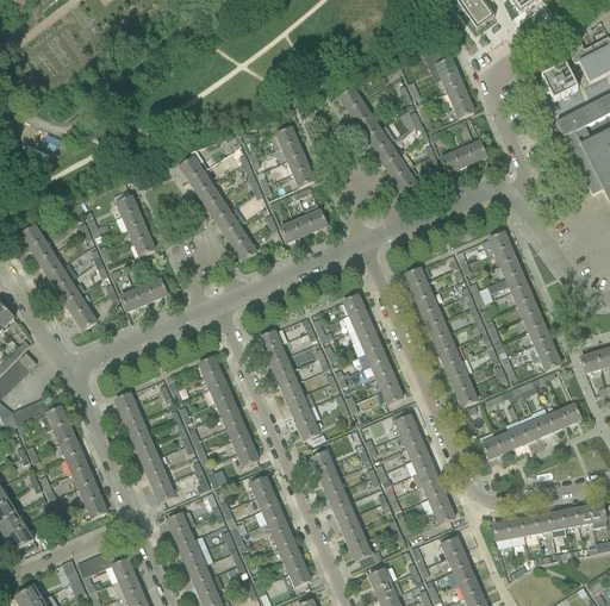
[(456,0),(461,6),(460,6),(465,13),(466,13),(472,22),(477,27),(475,27),(475,29),(479,26),(485,23),(493,16),(493,14),(492,16),(484,4),(485,4),(490,0),(456,0)]
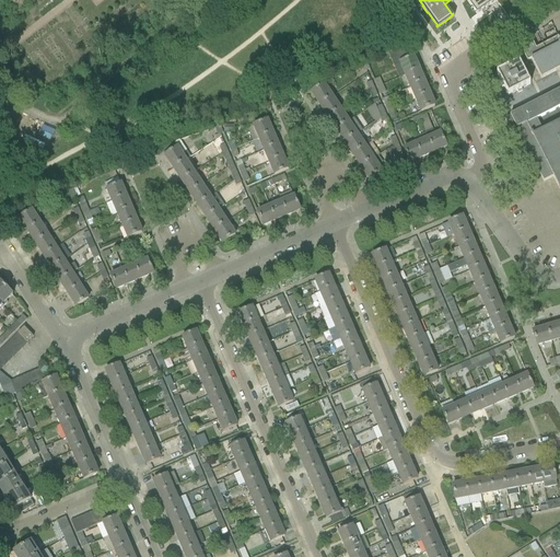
[(467,0),(476,12),(477,12),(483,7),(494,0),(467,0)]
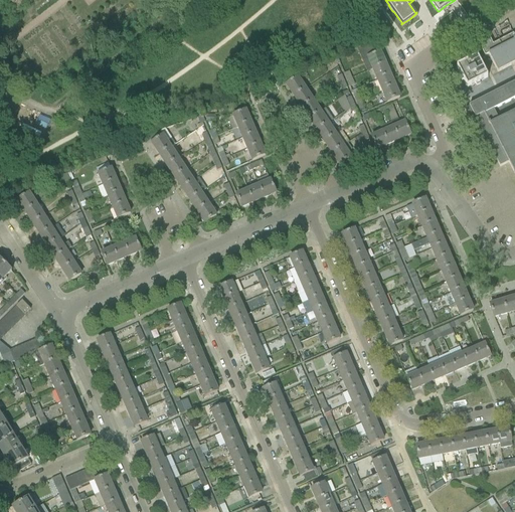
[(514,35),(513,31),(493,41),(487,31),(476,39),(484,53),(487,51),(497,69),(514,59),(514,35)]
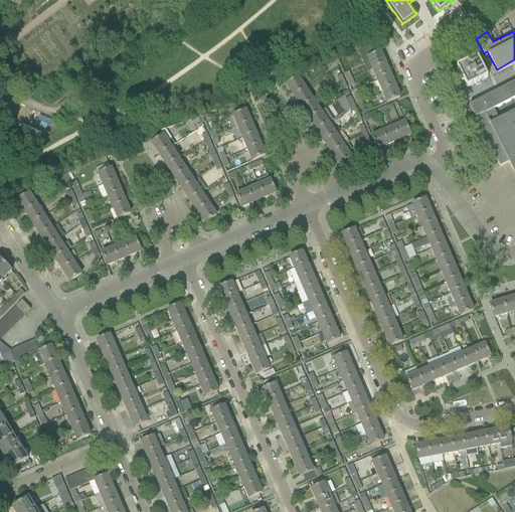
[(397,97),(380,48),(365,53),(382,102),(397,97)]
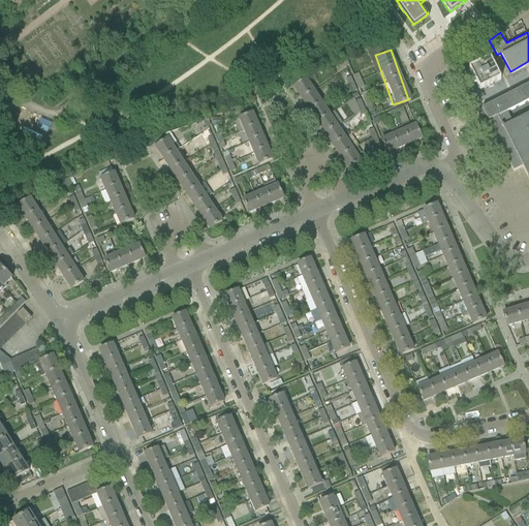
[(489,85),(493,83),(492,81),(500,76),(496,68),(498,67),(496,63),(494,64),(490,56),(481,60),(480,58),(476,60),(477,62),(469,66),(473,75),(471,75),(473,80),(475,80),(479,88),(488,84),(489,85)]
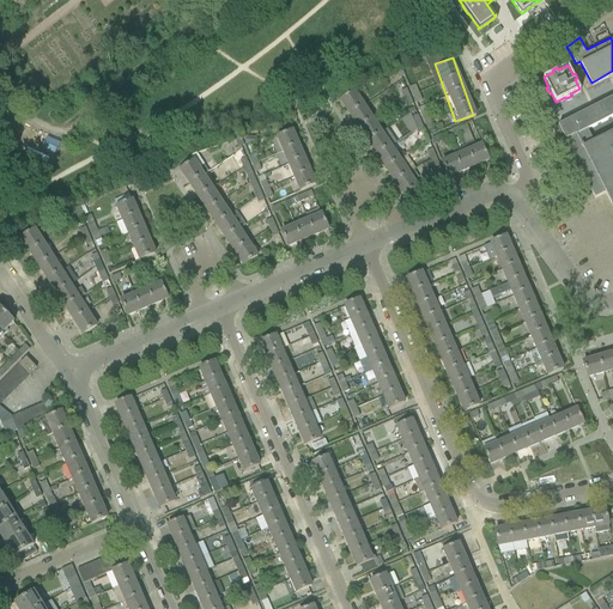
[(340,96),(398,194),(418,182),(394,141),(390,144),(375,115),(378,113),(370,98),(364,103),(354,87),(340,96)]
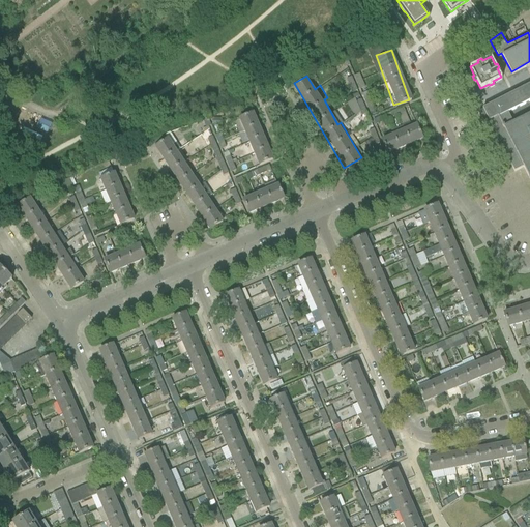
[(529,82),(482,107),(514,170),(523,165),(529,178),(529,82)]
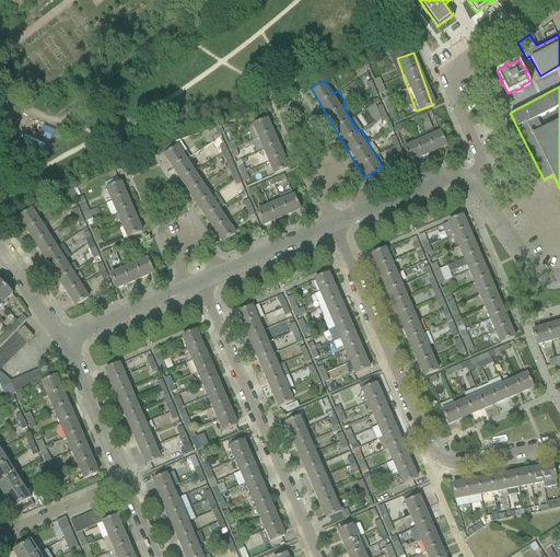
[(256,150),(260,162),(267,160),(270,172),(287,166),(269,114),(251,120),(260,149),(256,150)]
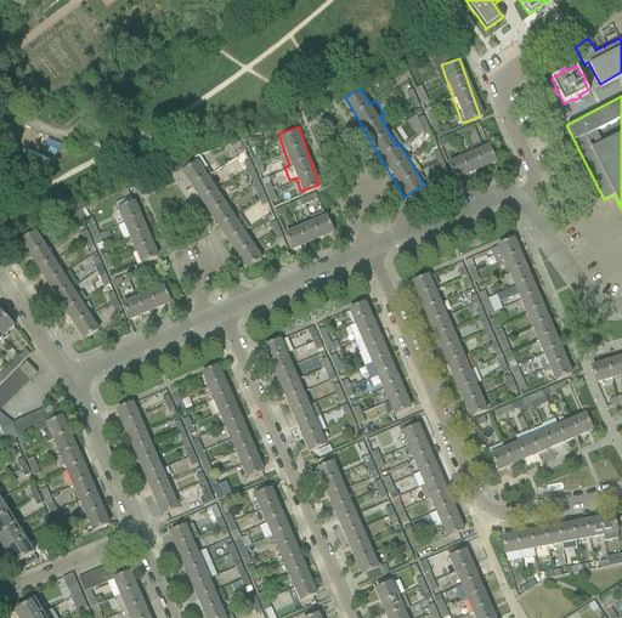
[(486,141),(444,160),(452,179),(495,159),(486,141)]
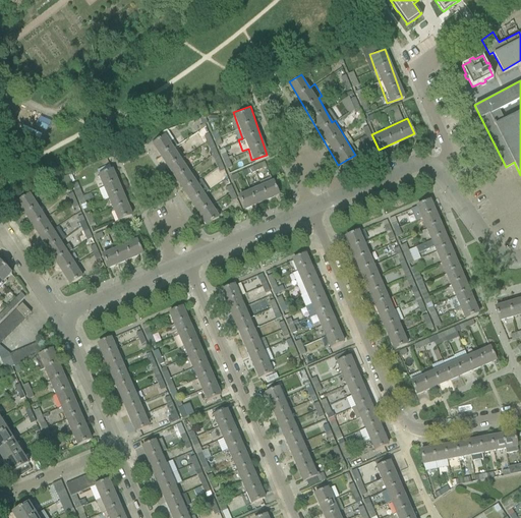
[(217,216),(187,164),(189,163),(178,142),(183,139),(179,133),(173,136),(167,127),(151,136),(200,225),(217,216)]
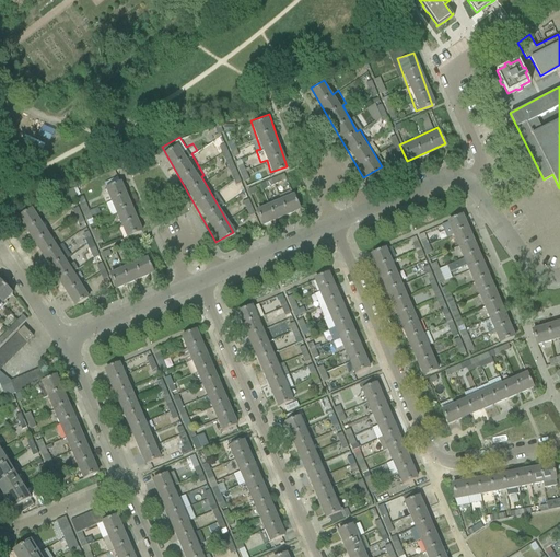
[(263,187),(284,177),(282,172),(260,182),(263,187)]
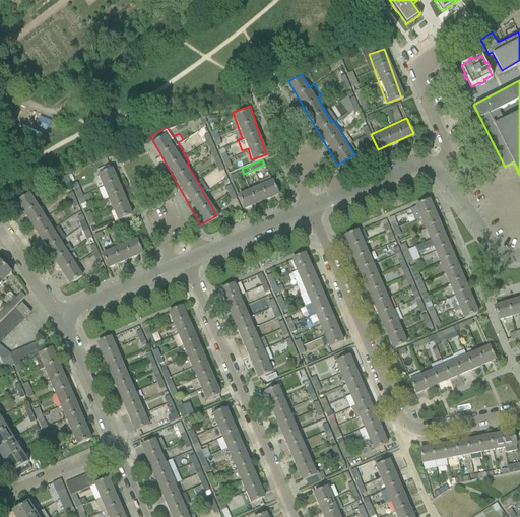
[(115,218),(129,214),(115,166),(94,172),(102,198),(109,197),(115,218)]
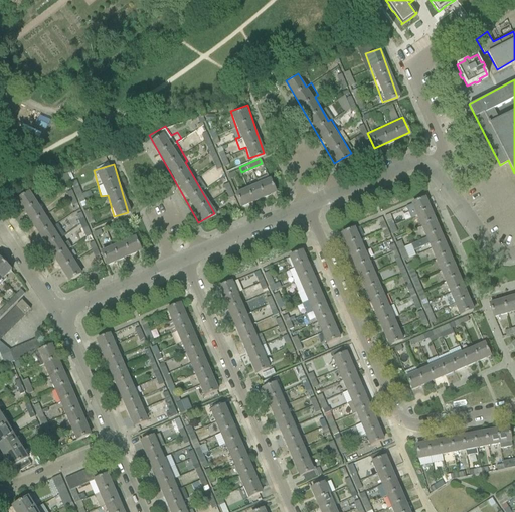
[(270,175),(233,189),(239,205),(276,191),(270,175)]
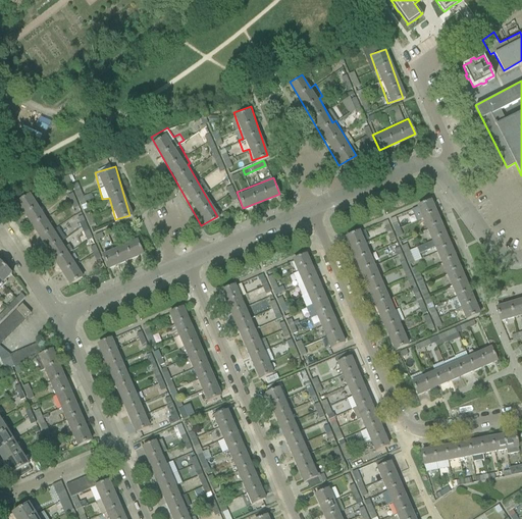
[(16,197),(64,284),(81,275),(54,227),(51,228),(30,190),(16,197)]
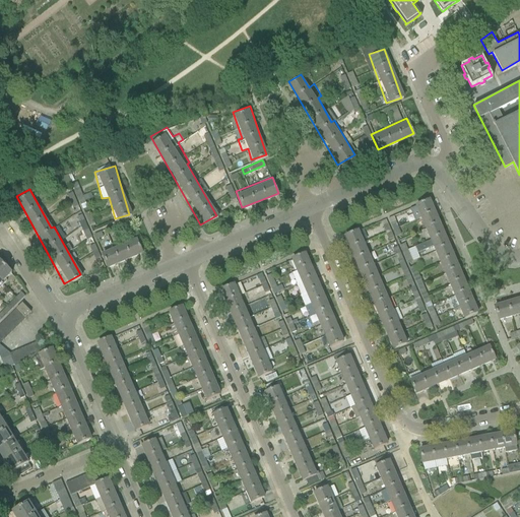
[(418,209),(421,215),(434,210),(429,198),(416,204),(418,209)]
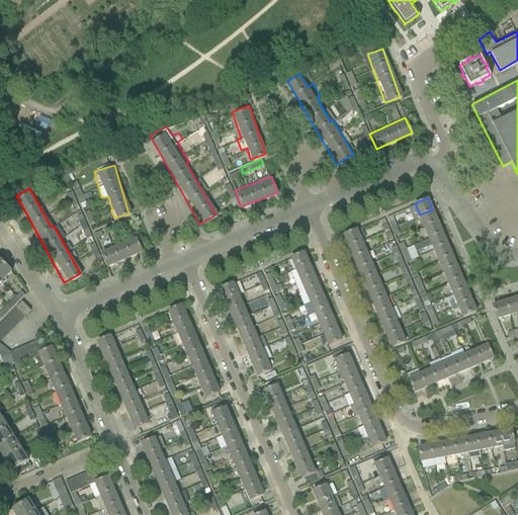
[(409,205),(411,211),(417,208),(415,203),(409,205)]
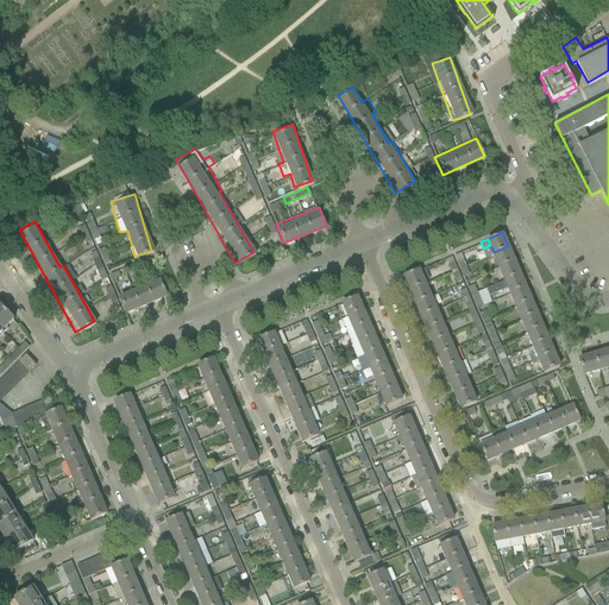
[(494,252),(490,245),(483,249),(487,256),(494,252)]
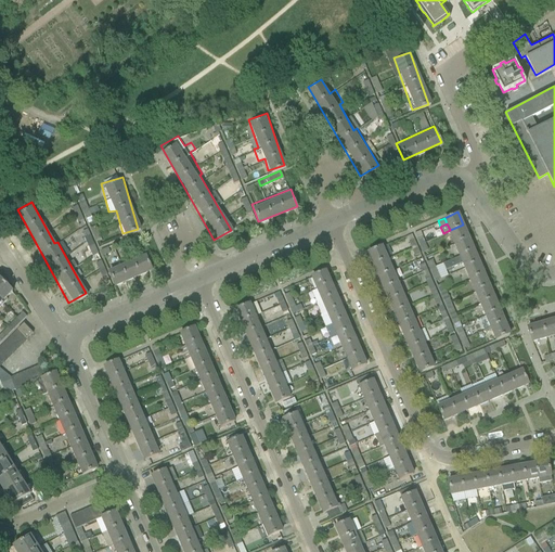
[(450,230),(455,242),(468,236),(463,225),(450,230)]
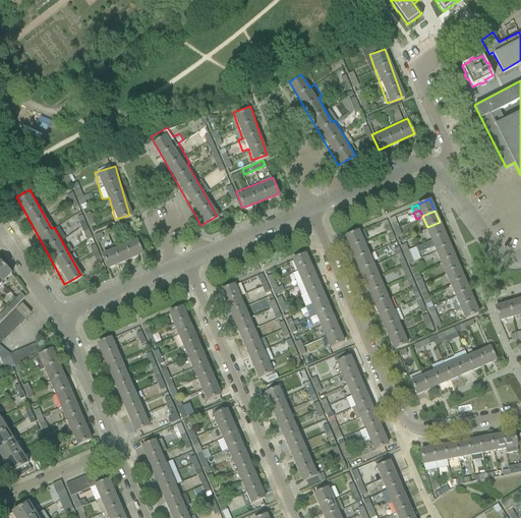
[(427,227),(431,238),(445,233),(440,222),(427,227)]
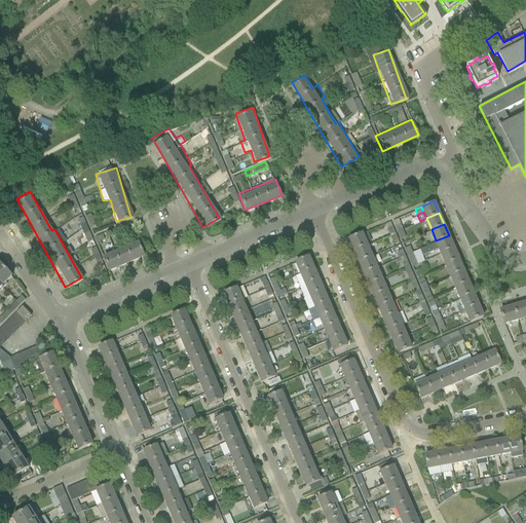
[(349,237),(354,249),(367,244),(369,243),(373,241),(368,229),(349,237)]
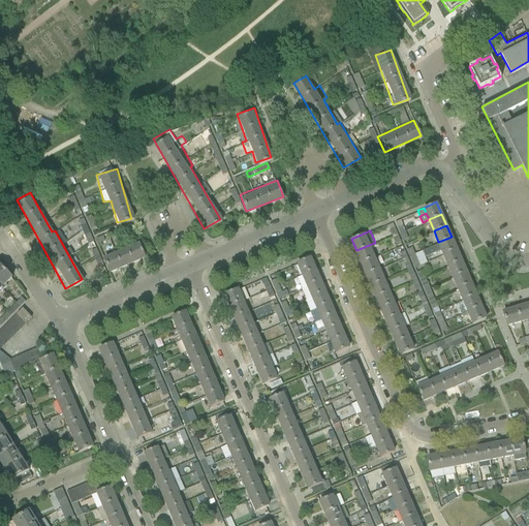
[(438,242),(423,249),(425,255),(441,248),(443,253),(456,248),(452,237),(438,242)]
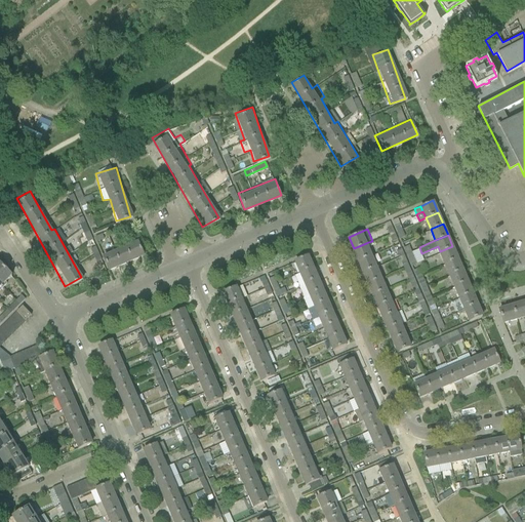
[(101,252),(107,268),(142,254),(135,239),(101,252)]
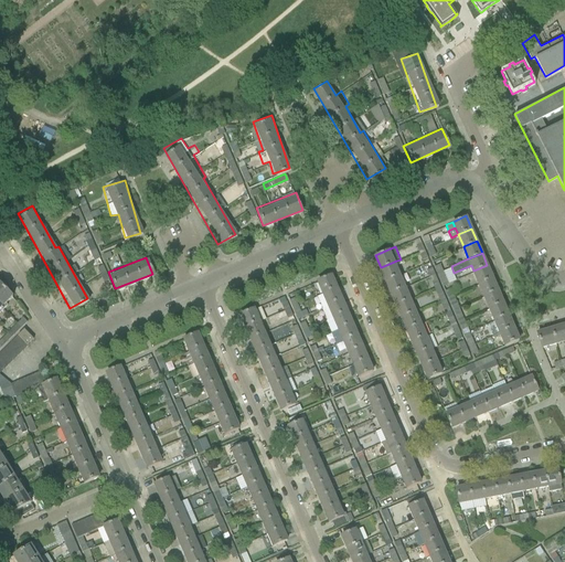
[(381,267),(385,279),(400,274),(394,262),(381,267)]
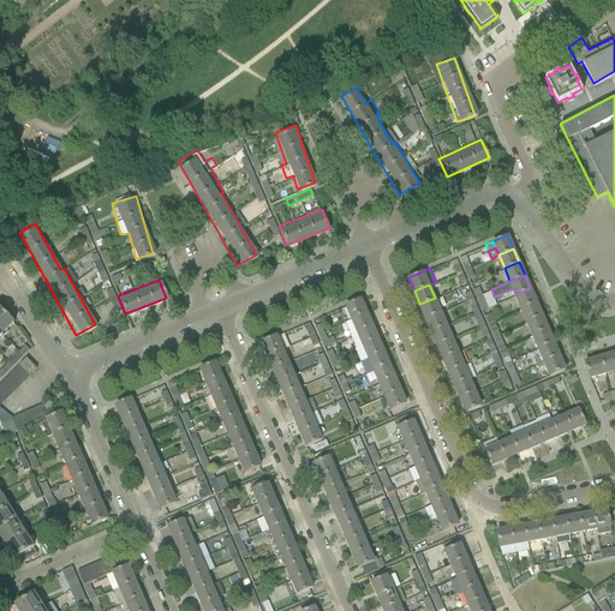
[(515,294),(521,307),(536,301),(530,288),(515,294)]
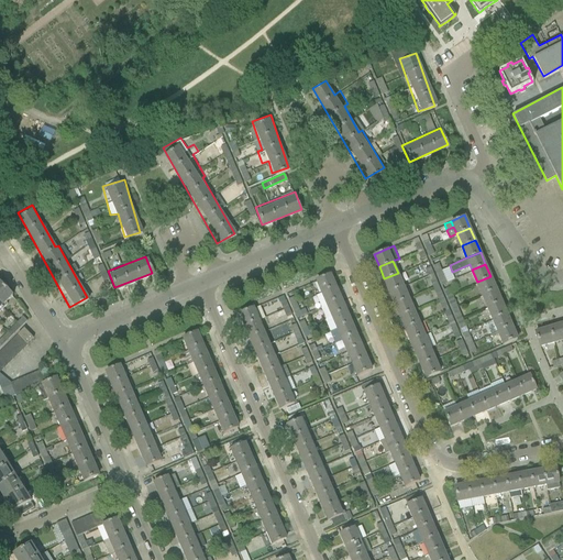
[(452,272),(450,265),(442,268),(444,275),(446,280),(454,276),(452,272)]
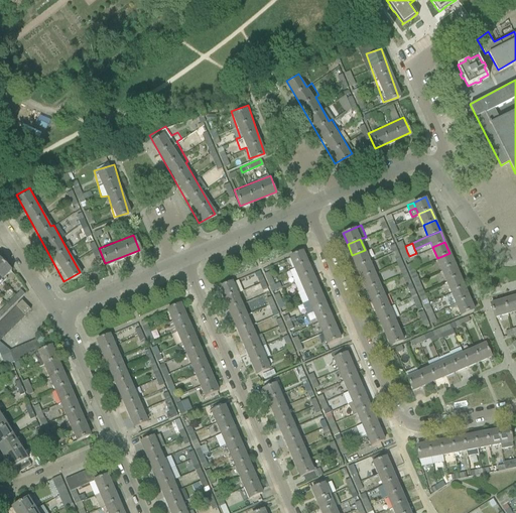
[(83,268),(88,265),(87,263),(100,254),(94,246),(77,259),(83,268)]
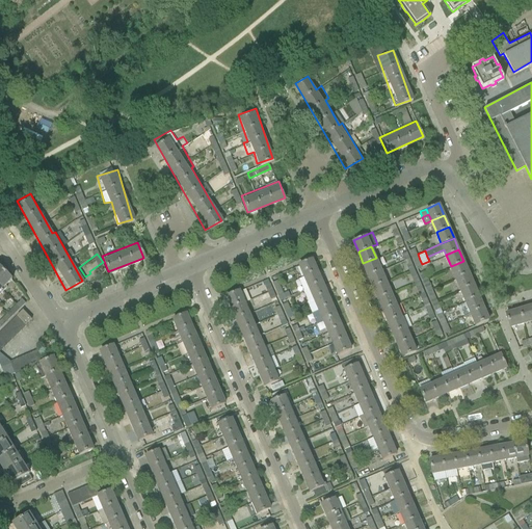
[(299,264),(304,275),(317,269),(312,258),(299,264)]
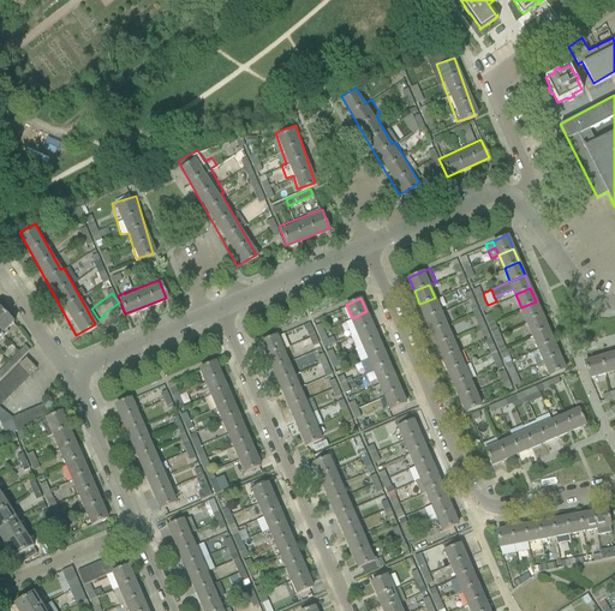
[(419,304),(425,317),(440,311),(435,298),(419,304)]
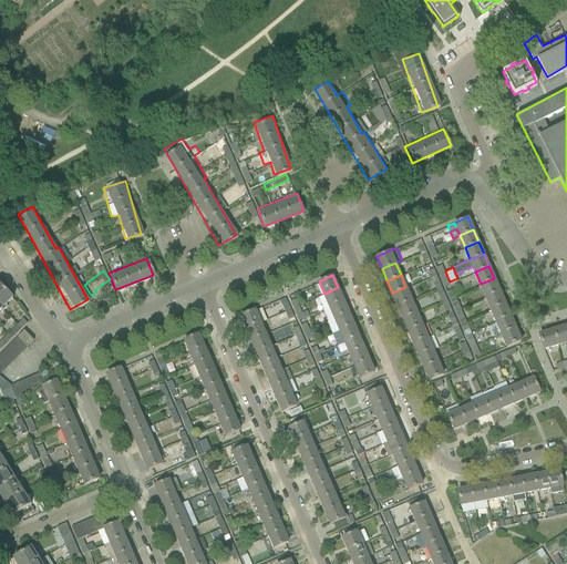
[(481,284),(486,296),(500,290),(494,278),(481,284)]
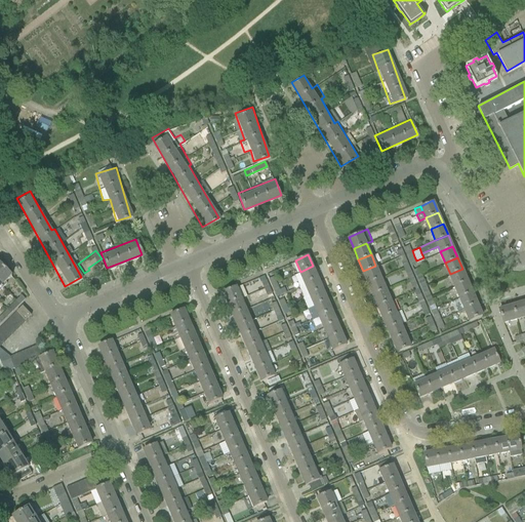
[(0,263),(0,282),(4,286),(7,282),(6,280),(11,275),(0,263)]
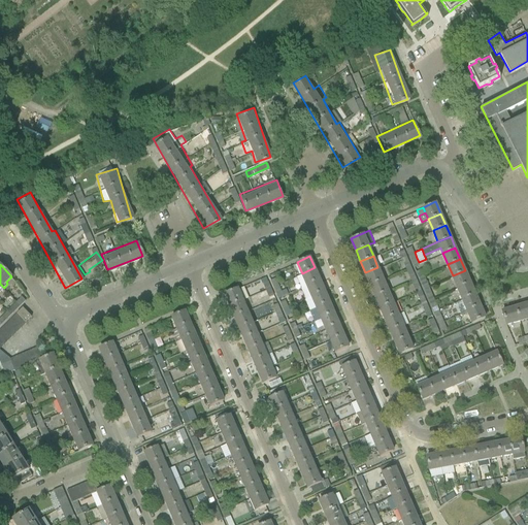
[(302,273),(296,275),(301,287),(306,284),(320,279),(315,267),(302,273)]
